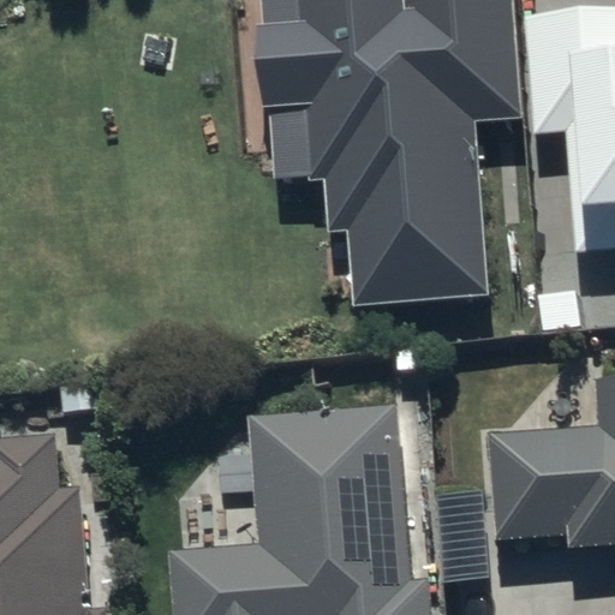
[(523,117),(512,0),(264,0),(267,24),(257,29),(270,185),(324,180),(329,234),(345,233),(351,305),(489,293),(475,120),(523,117)]
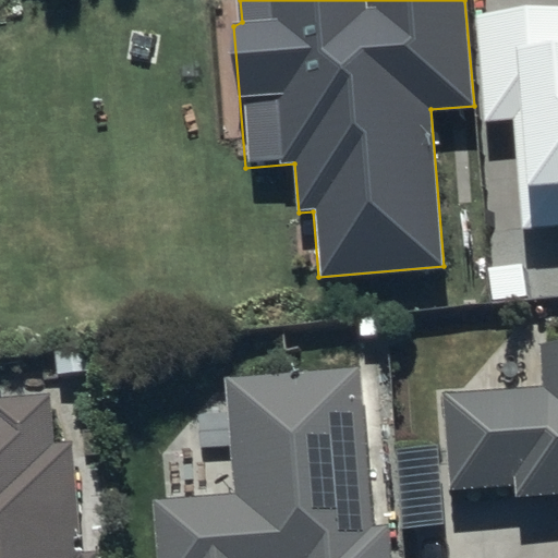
[(557,226),(557,5),(476,12),(484,120),(513,118),(521,229),(557,226)]
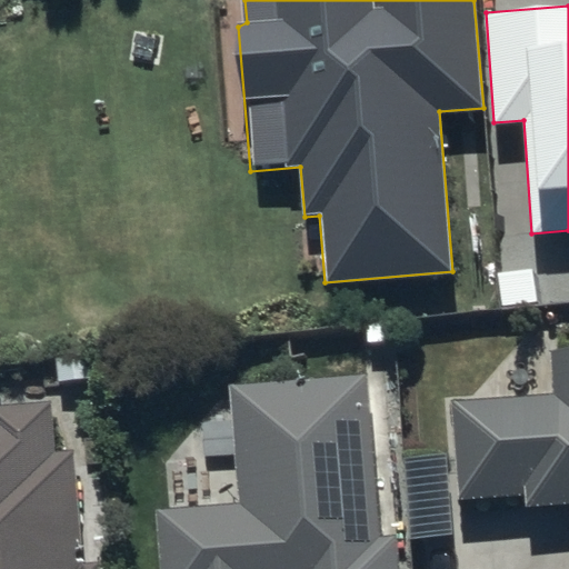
[(555,395),(452,406),(465,505),(528,497),(530,515),(568,509),(568,353),(550,356),(555,395)]
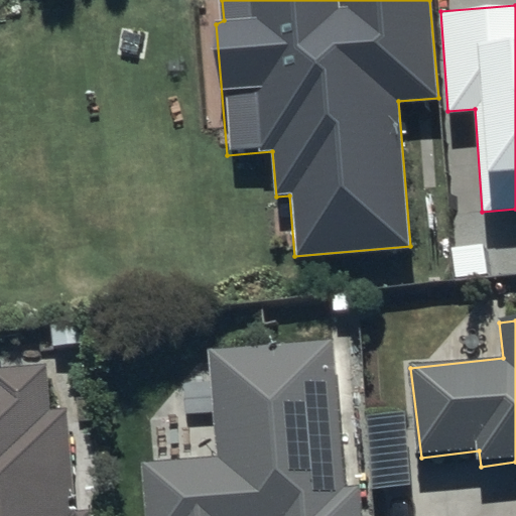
[(333,342),(209,353),(219,459),(145,465),(149,515),(359,515),(358,492),(347,493),(333,342)]
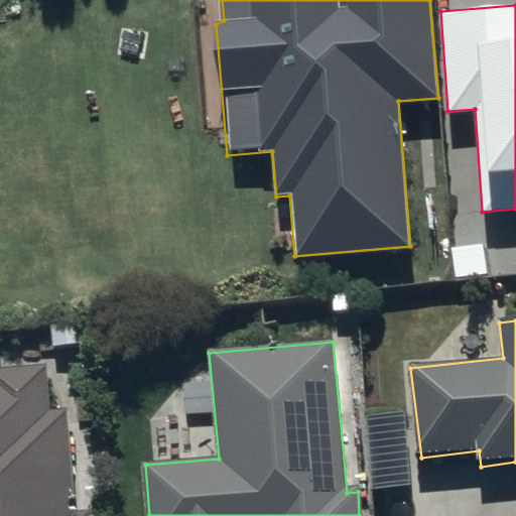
[(0,515),(91,515),(92,514),(74,515),(69,412),(50,413),(48,369),(0,371),(0,515)]
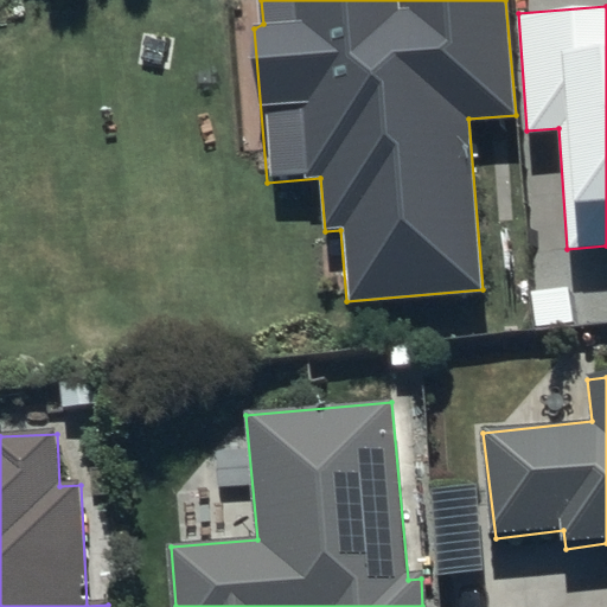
All buildings are outlined.
